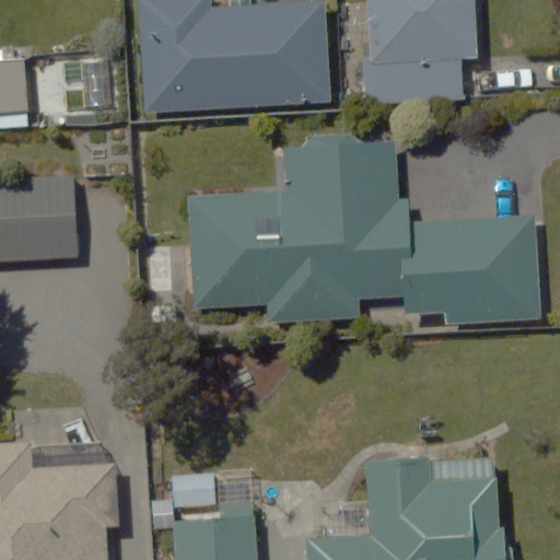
[(138,0),(146,113),(331,103),(326,2),(211,9),(210,0),(138,0)]
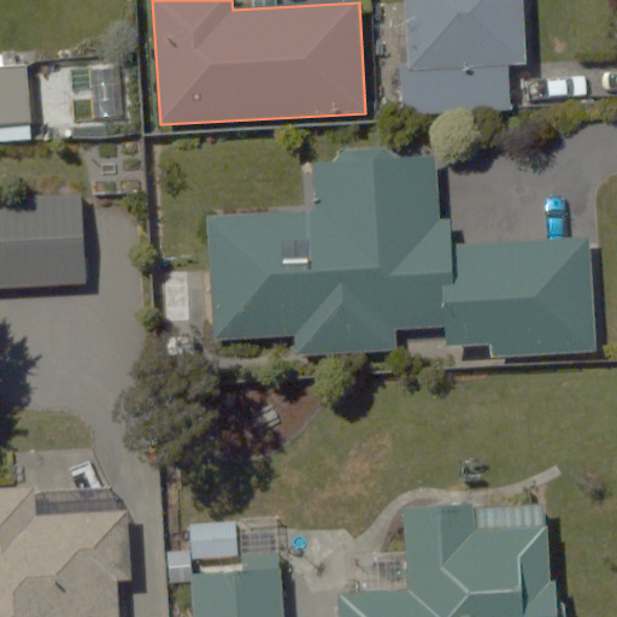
[(404,0),(407,63),(401,64),(404,116),(512,110),(510,66),(526,65),(521,0),(404,0)]
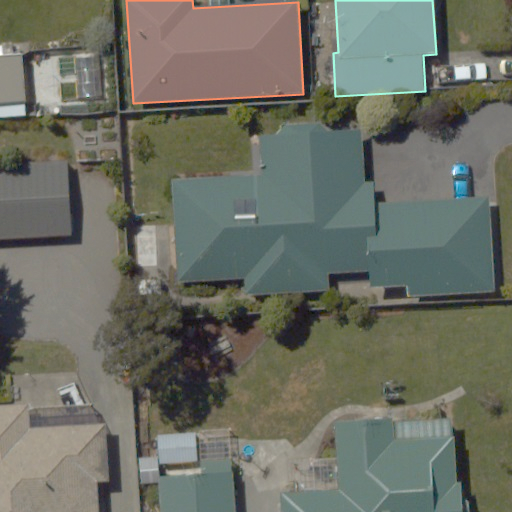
[(0,116),(26,114),(22,53),(0,54),(0,116)]
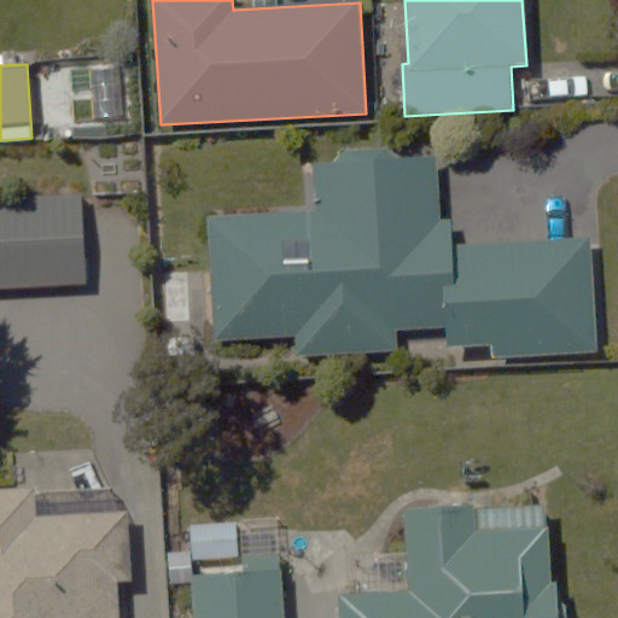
[(120,68),(91,69),(93,121),(122,120),(120,68)]
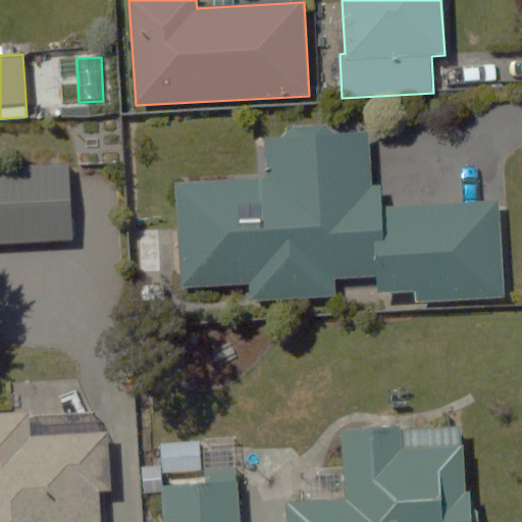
[(267,173),(174,177),(178,280),(249,277),(250,297),(329,294),(328,270),(372,268),(373,300),(498,295),(492,167),(364,172),(363,126),(266,129),(267,173)]
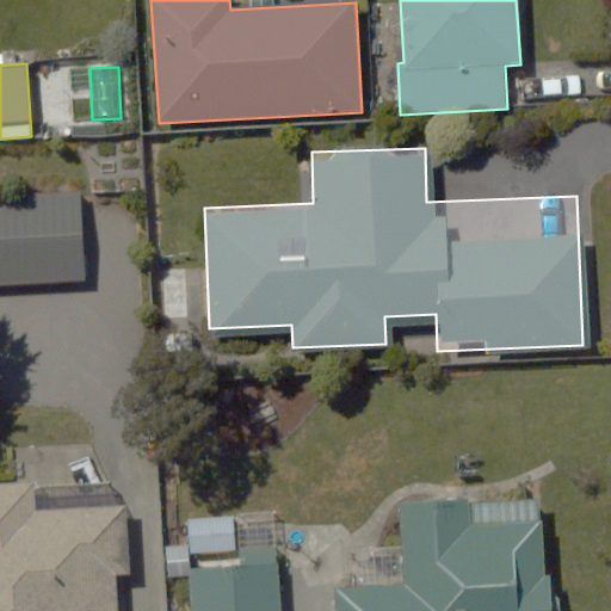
[(80,190),(0,191),(0,275),(82,272),(80,190)]
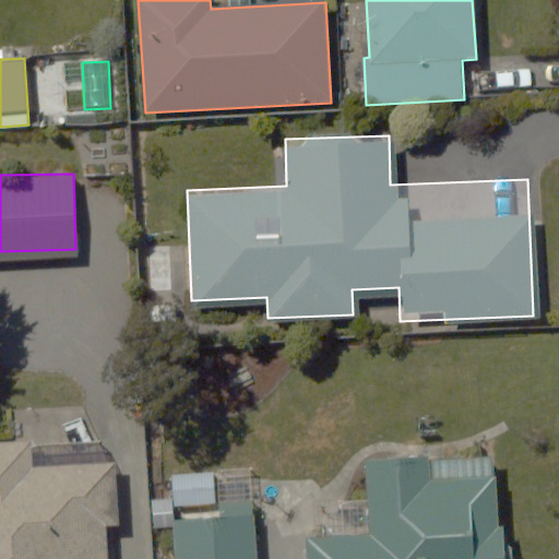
[(0,558),(111,558),(109,462),(33,464),(33,433),(0,435),(0,558)]
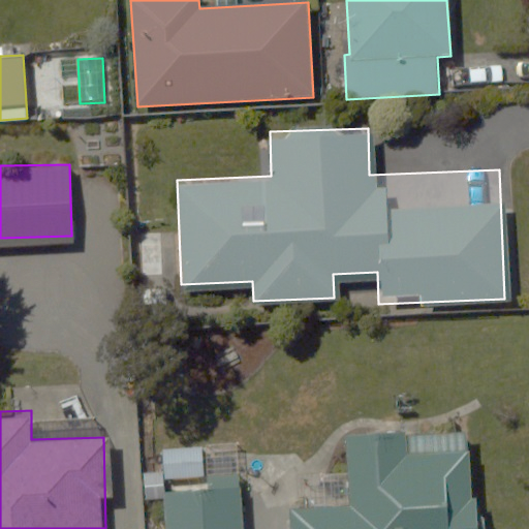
[(347,504),(288,508),(289,528),(486,528),(485,516),(477,516),(475,496),(473,496),(469,450),(467,452),(466,433),(406,437),(406,431),(343,436),(347,504)]
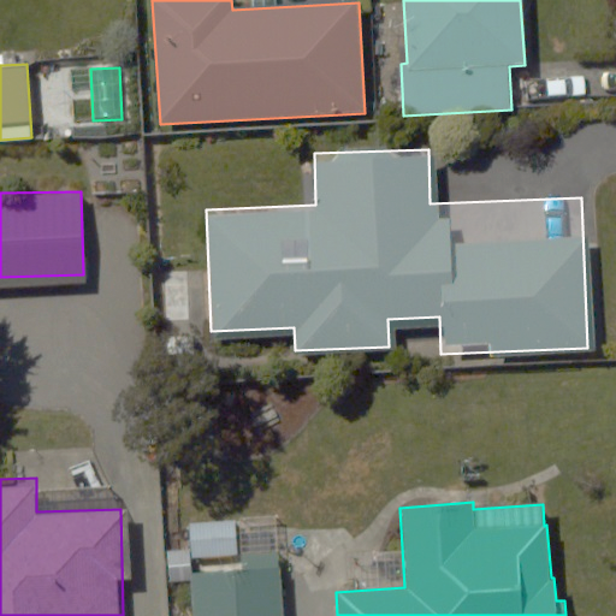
[(189,523),(191,557),(237,555),(235,521),(189,523)]
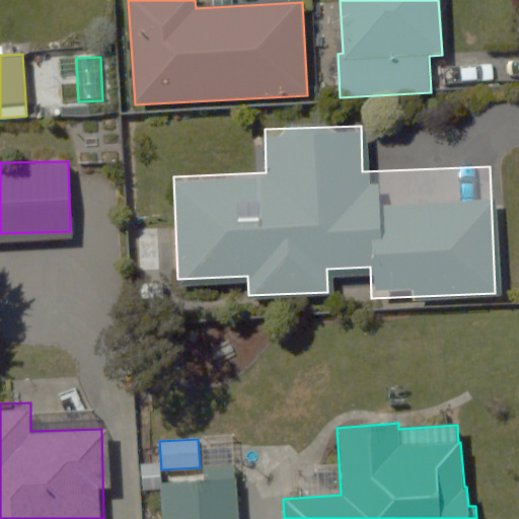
[(143,490),(161,489),(161,483),(159,463),(141,464),(143,490)]
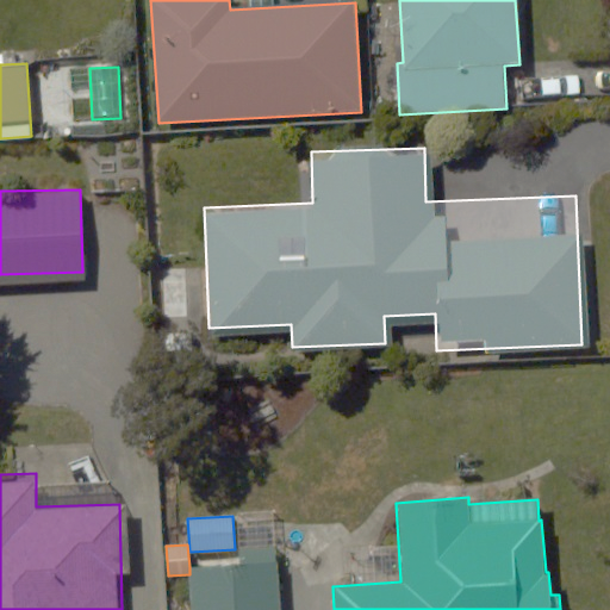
[(240,564),(190,567),(190,574),(192,609),(280,609),(277,546),(238,548),(240,564)]
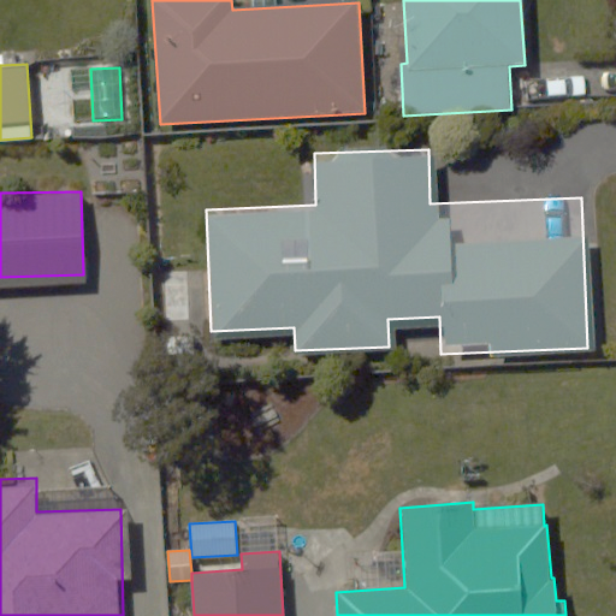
All buildings are outlined.
